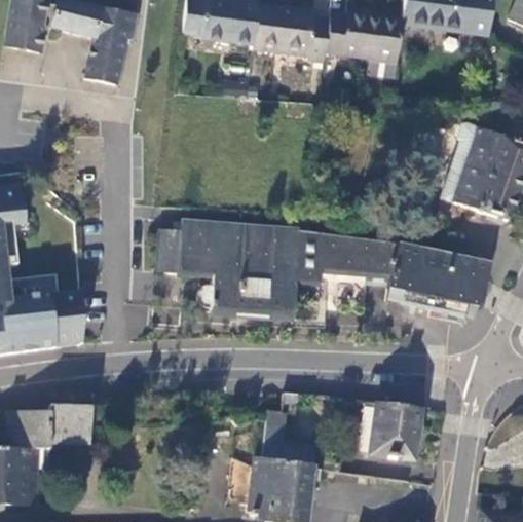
[(42,52),(48,0),(12,0),(7,44),(42,52)]
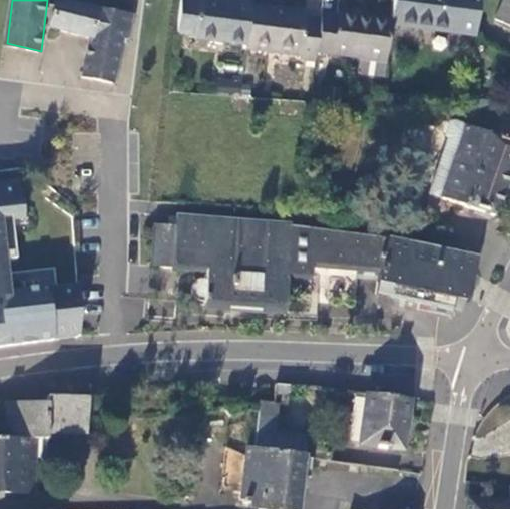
[(114,81),(125,25),(128,13),(61,0),(56,0),(51,25),(91,36),(84,75),(114,81)]
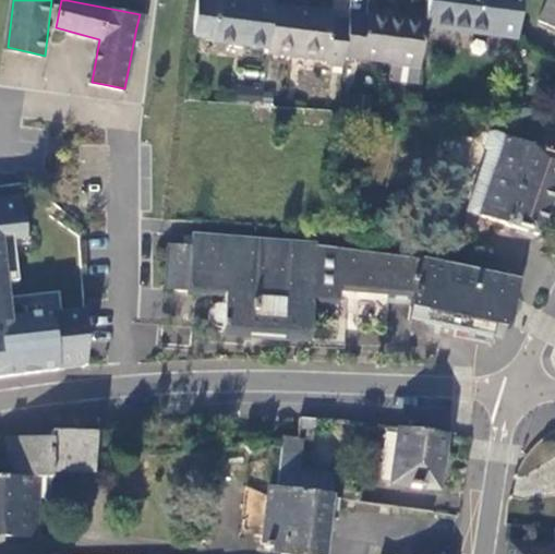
[(200,0),(195,35),(214,36),(215,38),(270,45),(277,3),(252,0),(200,0)]
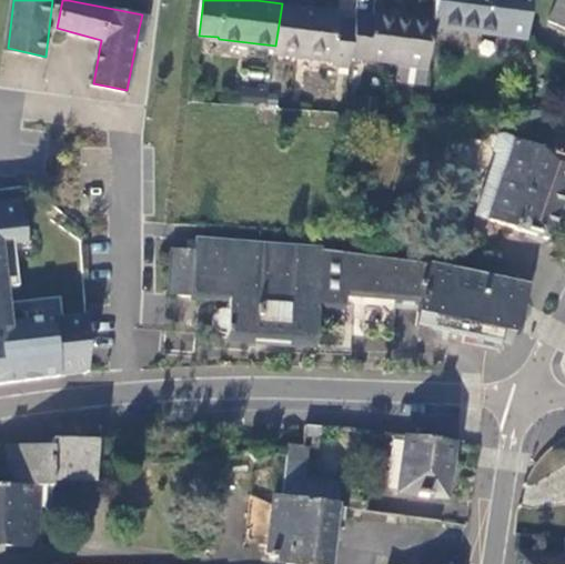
[(441,0),(439,18),(437,23),(528,37),(533,0),(441,0)]
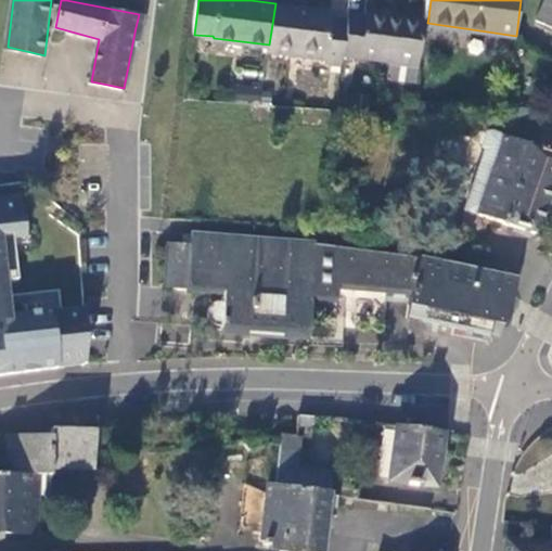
[(276,3),(269,45),(269,48),(328,56),(328,60),(343,62),(344,54),(350,18),(333,15),(333,11),(276,3)]
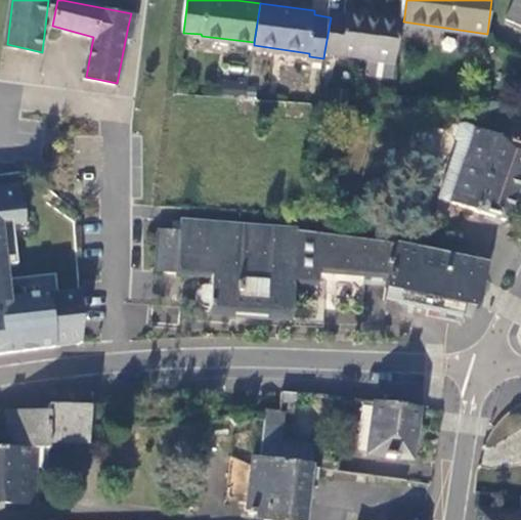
[(332,10),(331,17),(324,51),(397,60),(403,22),(404,16),(347,10),(347,12),(332,10)]
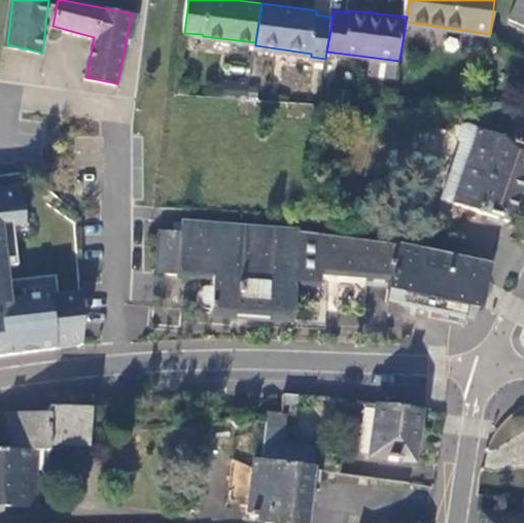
[(132,13),(129,26),(137,27),(139,15),(132,13)]
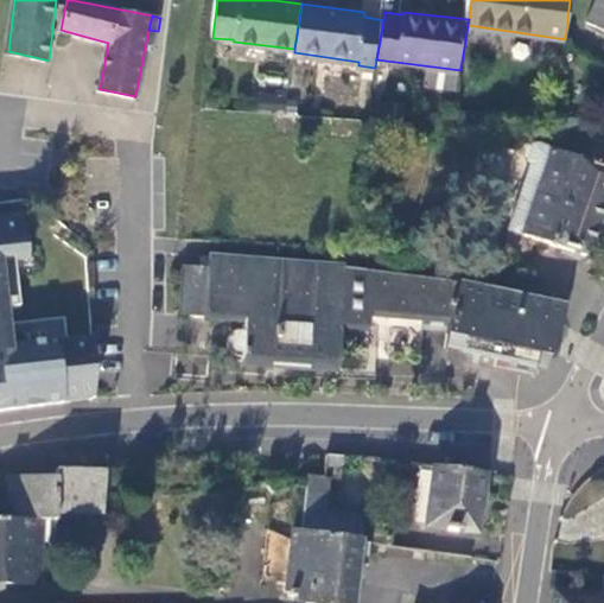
[(603,140),(598,140),(593,159),(603,162),(603,140)]
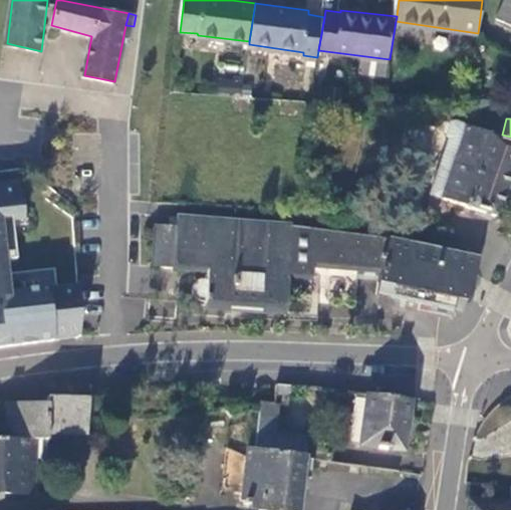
[(510,137),(502,135),(458,119),(454,119),(449,134),(452,137),(433,190),(499,215),(510,180),(510,137)]
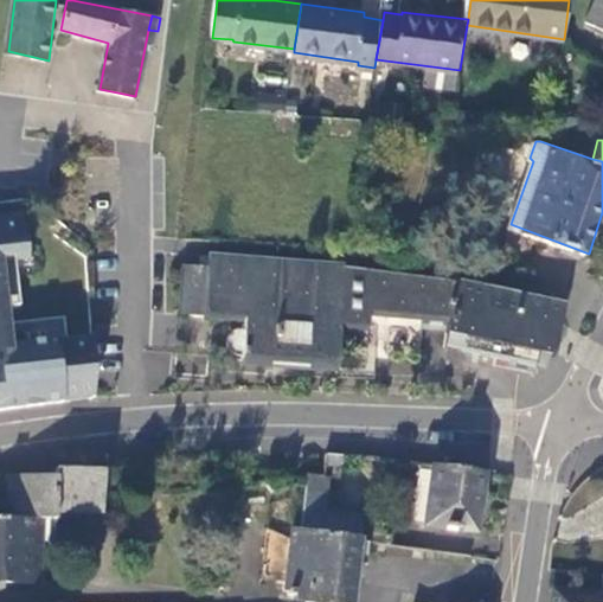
[(0,407),(7,405),(63,398),(62,392),(91,389),(91,395),(92,395),(92,332),(91,332),(91,334),(57,338),(57,334),(10,338),(8,319),(11,319),(10,302),(19,301),(15,254),(30,253),(25,209),(0,211),(0,407)]
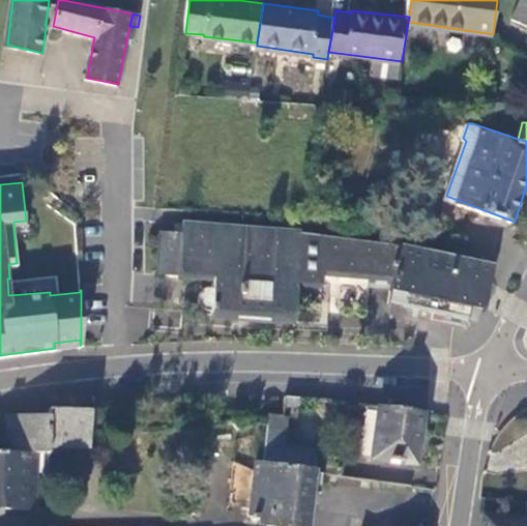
[(397,278),(401,245),(184,222),(184,231),(164,229),(162,262),(180,265),(181,272),(215,276),(214,312),(296,317),(298,301),(320,303),(325,271),(397,278)]
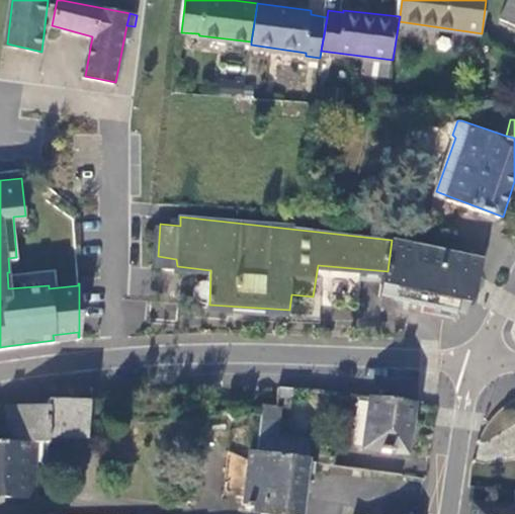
[(384,292),(463,312),(474,291),(477,292),(484,257),(392,240),(388,271),(384,292)]
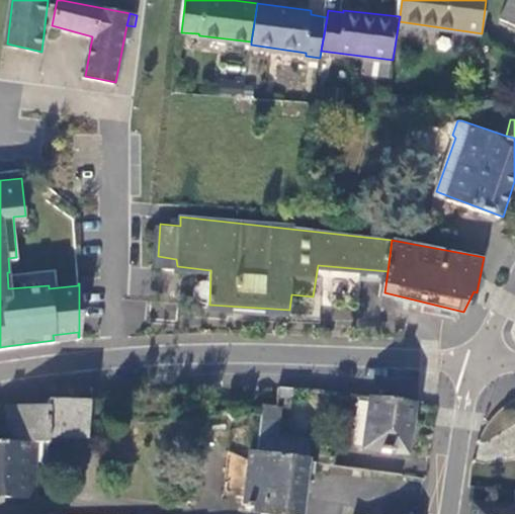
[(157,264),(177,266),(176,259),(158,256),(157,264)]
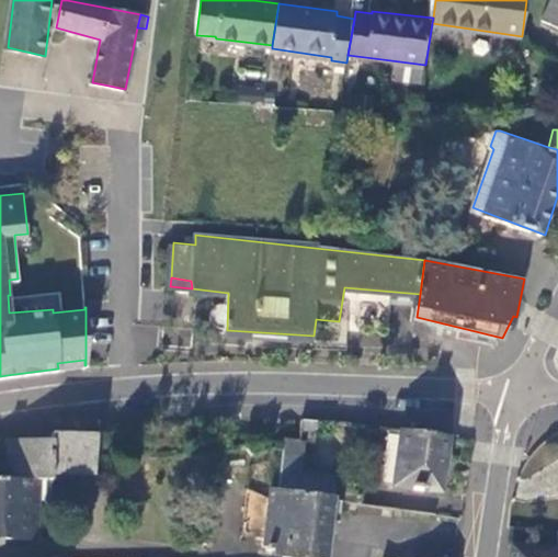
[(320,417),(305,416),(300,438),(306,438),(317,439),(320,417)]
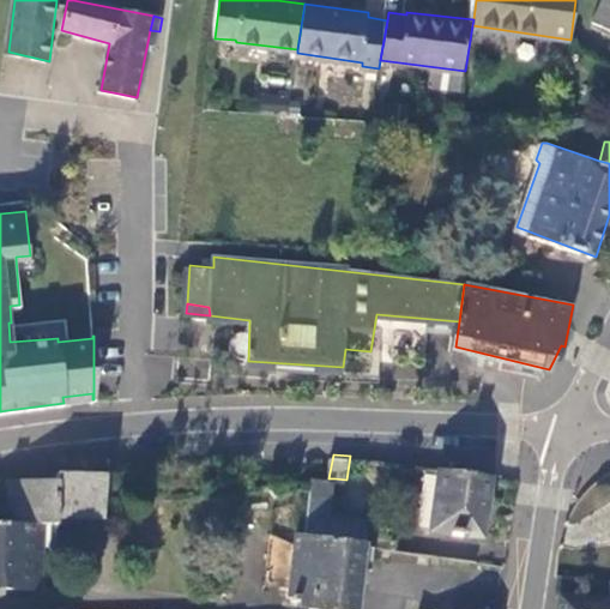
[(491,475),(439,466),(430,528),(481,535),(491,475)]
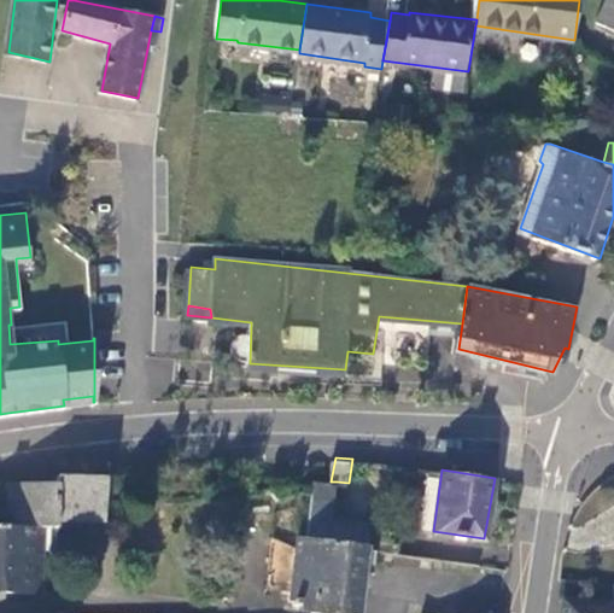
[(48,519),(112,520),(112,473),(11,472),(10,518),(0,517),(0,587),(47,588),(48,519)]
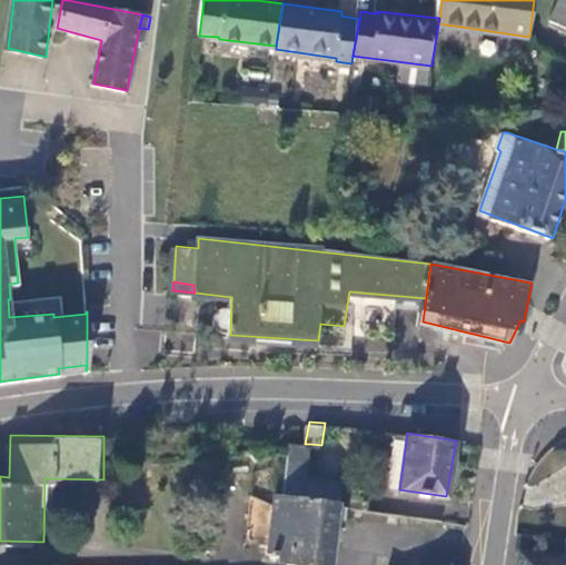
[(310,444),(305,444),(290,442),(289,447),(287,447),(281,494),(338,501),(339,505),(350,506),(368,508),(370,491),(340,487),(340,479),(306,474),(310,444)]
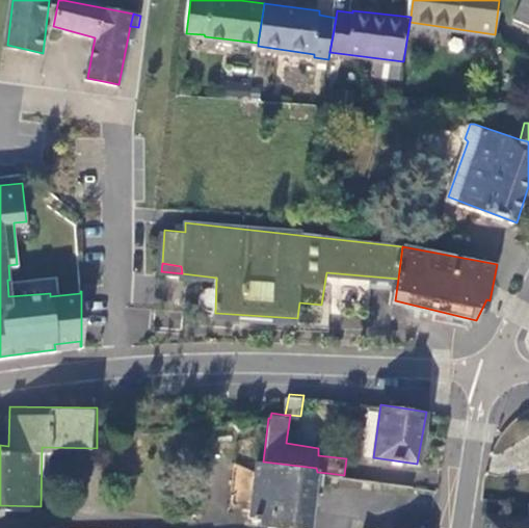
[(253,489),(256,465),(239,463),(237,486),(253,489)]
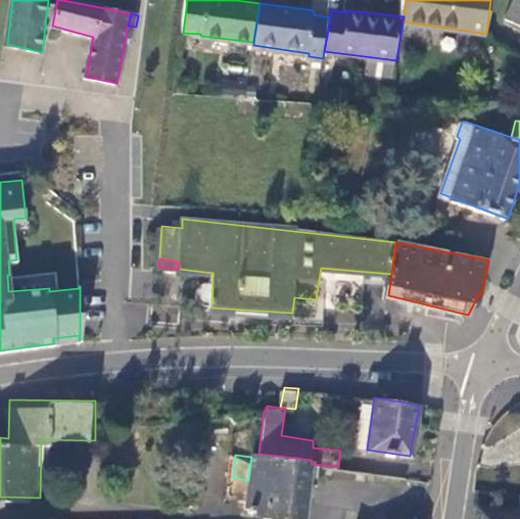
[(519,510),(478,507),(476,518),(490,518),(491,518),(493,518),(519,518),(519,510)]
